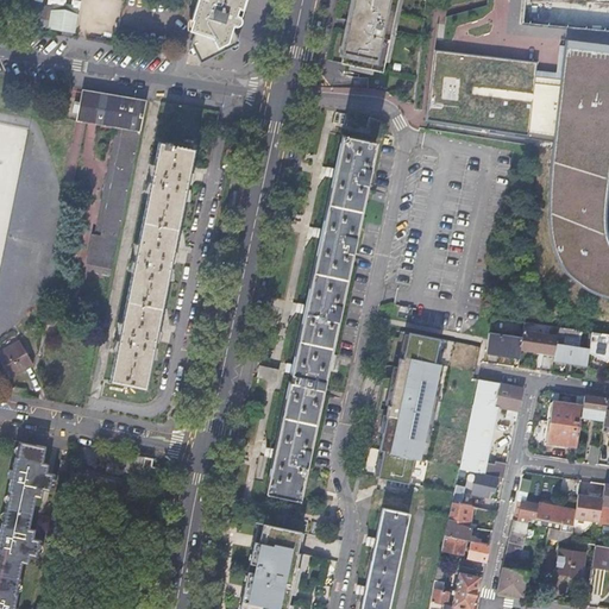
[(196,0),(189,27),(195,30),(190,42),(200,60),(240,39),(232,23),(237,24),(238,24),(239,24),(240,23),(242,22),(242,19),(242,18),(242,17),(240,14),(239,13),(238,13),(236,13),(238,6),(243,7),(245,0),(196,0)]
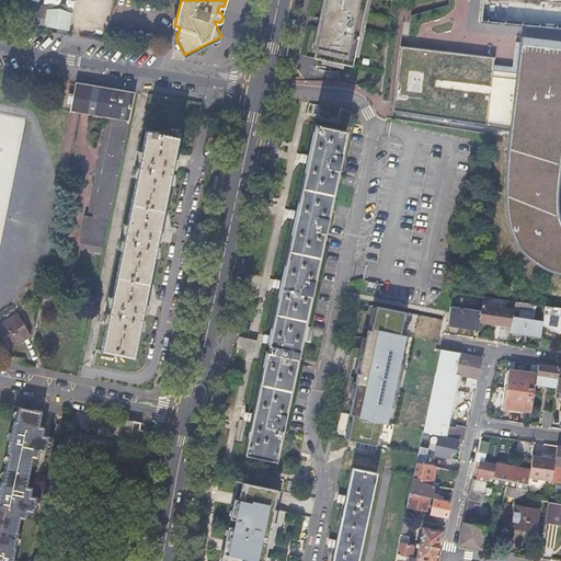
[(317,49),(315,59),(321,60),(322,60),(322,65),(343,69),(344,65),(353,67),(354,57),(358,58),(363,39),(358,38),(358,35),(362,35),(364,24),(362,23),(362,21),(366,21),(370,0),(322,0),(321,12),(324,12),(323,14),(321,14),(320,25),(321,26),(321,29),(317,27),(313,48),(317,49)]
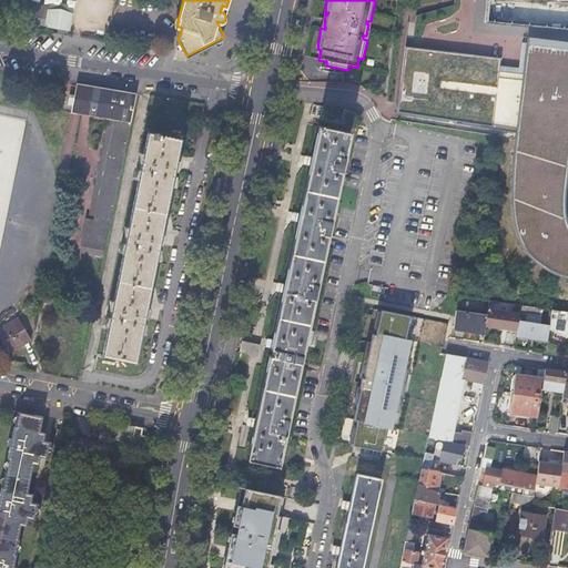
[(489,0),(488,20),(566,27),(567,22),(559,21),(560,8),(561,9),(561,0),(489,0)]
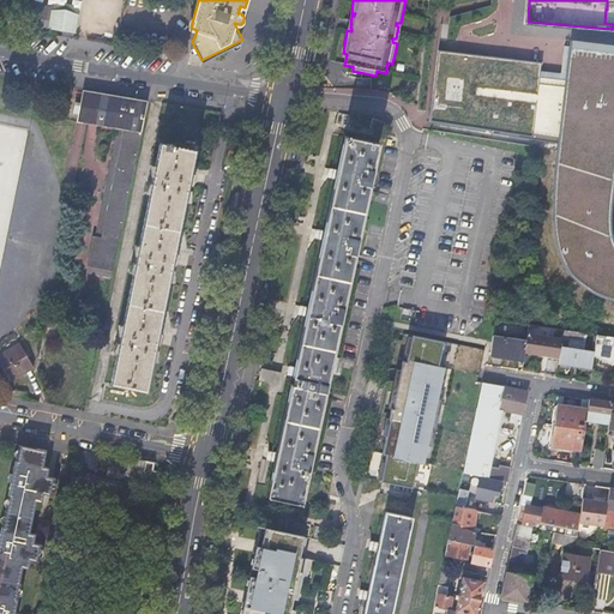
[(50,19),(52,2),(35,1),(34,18),(50,19)]
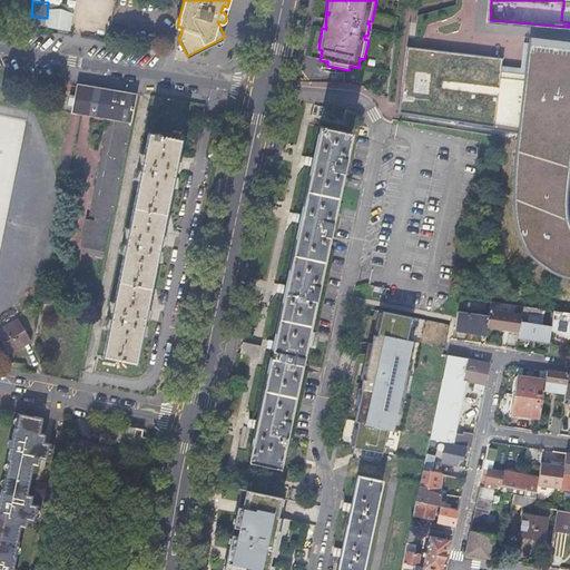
[(69,30),(71,17),(49,12),(47,27),(69,30)]
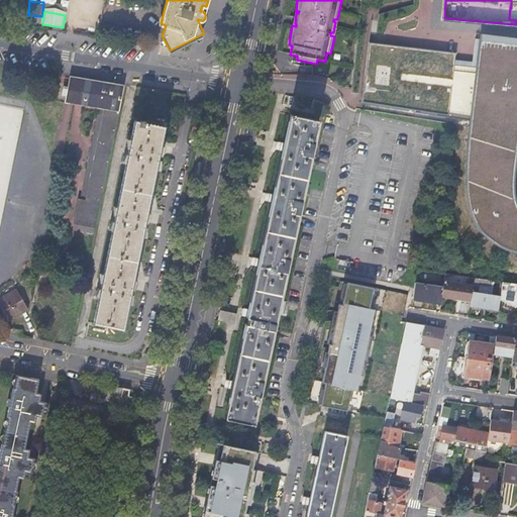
[(516,56),(372,39),(363,108),(476,122),(473,143),(469,184),(474,219),(498,249),(516,252),(516,56)]
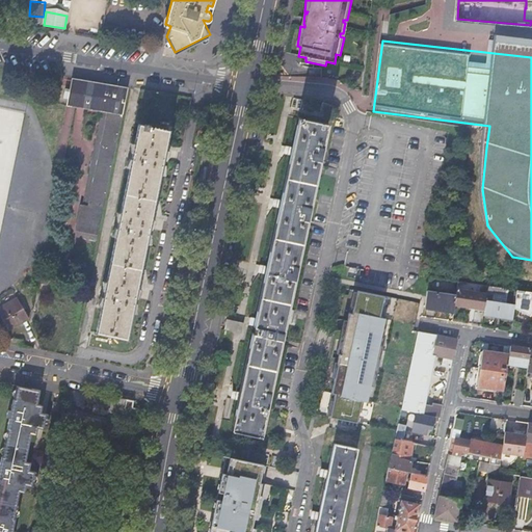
[(84,109),(89,82),(72,79),(67,105),(84,109)]
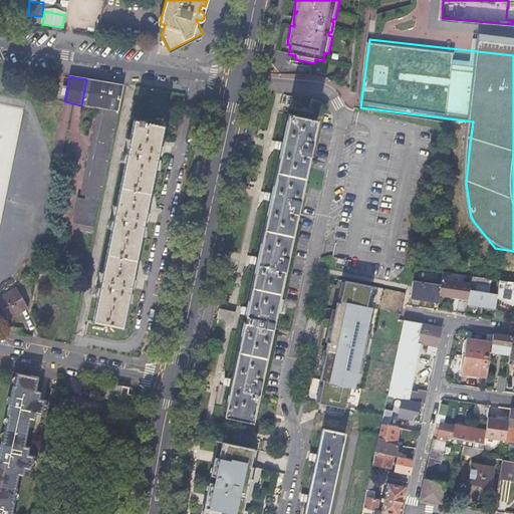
[(98,188),(119,85),(86,79),(81,105),(98,108),(83,185),(98,188)]
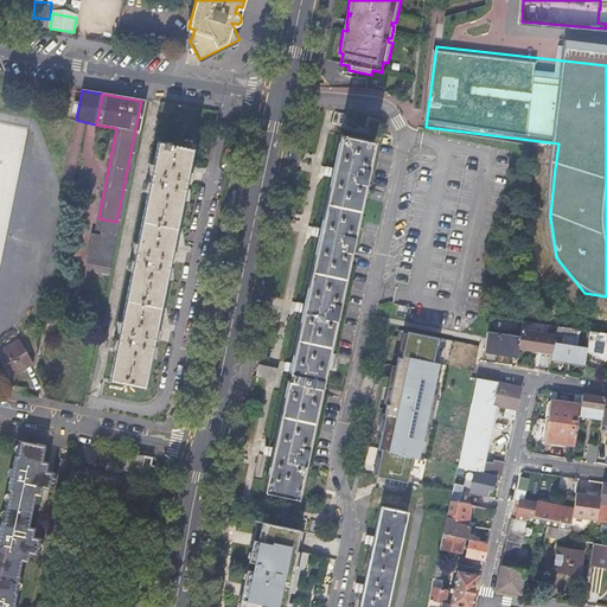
[(116,222),(107,269),(112,269),(146,102),(141,101),(116,222)]
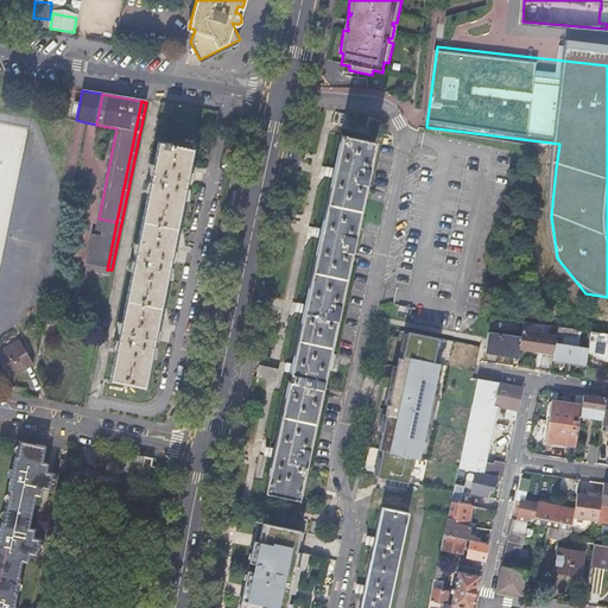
[(280,426),(266,491),(299,496),(375,143),(342,135),(333,181),(318,246),(306,302),(295,356),(280,426)]
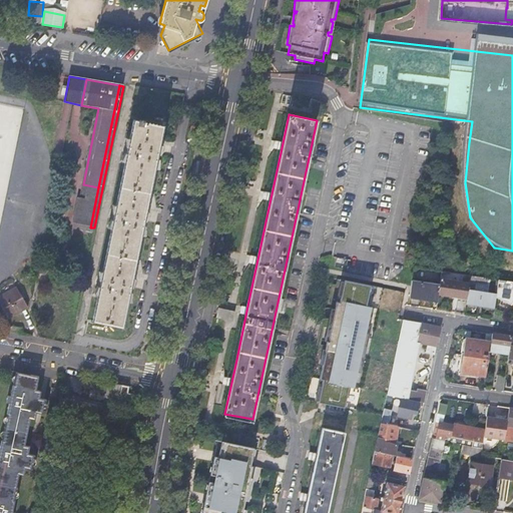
[(153,172),(162,126),(134,120),(93,321),(122,327),(128,299),(142,228),(153,172)]
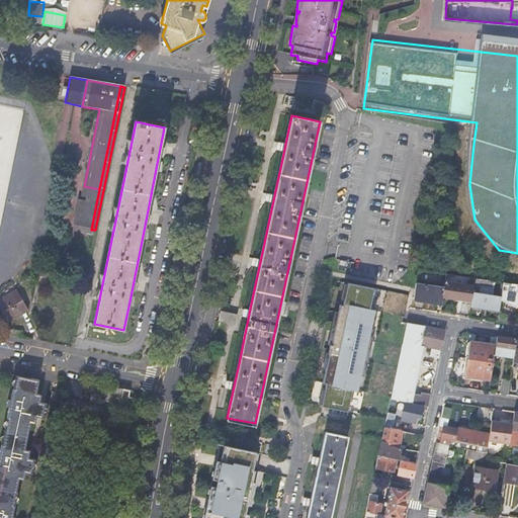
[(76,226),(91,230),(99,189),(84,186),(76,226)]
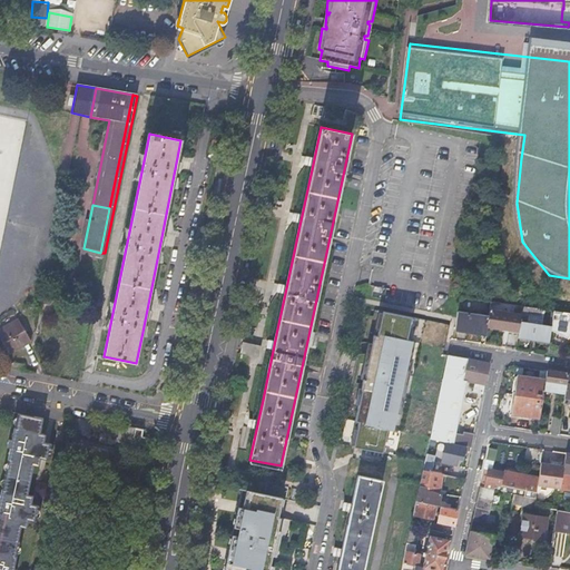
[(529,307),(522,306),(521,315),(519,332),(518,335),(518,338),(533,341),(549,343),(551,331),(551,326),(527,323),(529,307)]
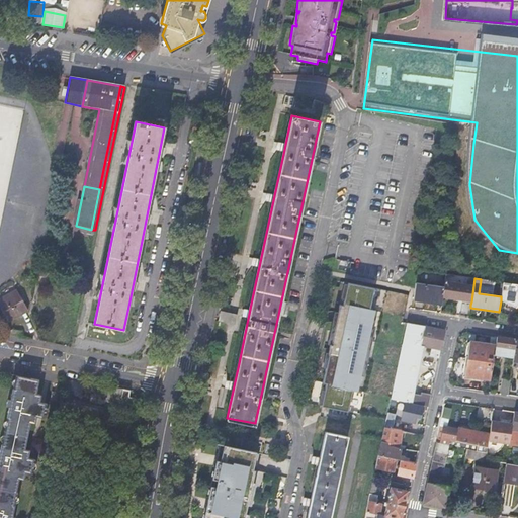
[(445,281),(444,287),(442,297),(450,298),(458,299),(458,297),(461,298),(461,300),(462,300),(471,301),(473,286),(469,285),(445,281)]
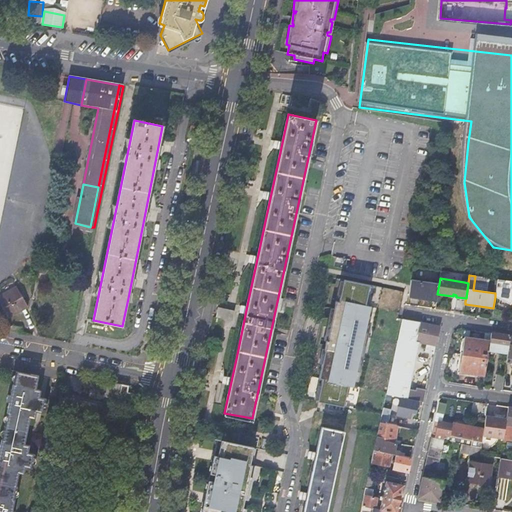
[(511,281),(497,279),(495,293),(495,297),(510,306),(511,303),(511,313),(511,314),(511,313),(511,281)]
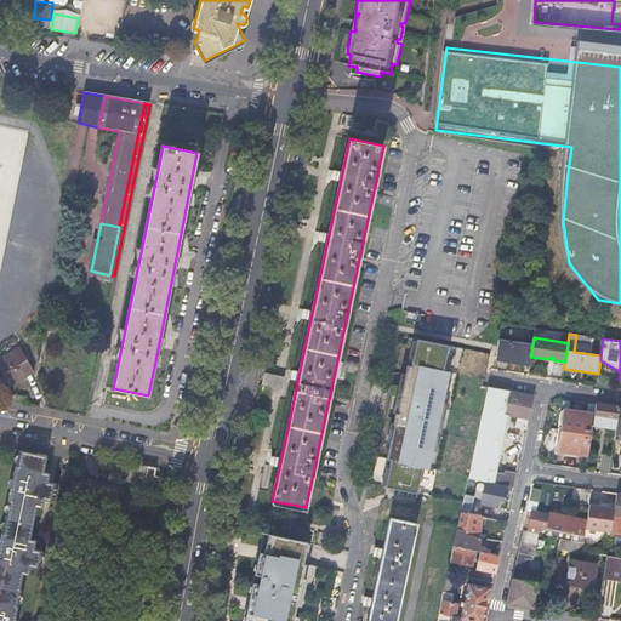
[(448,349),(448,346),(416,340),(416,341),(412,359),(410,366),(406,365),(404,374),(402,387),(398,386),(397,386),(396,386),(394,386),(393,386),(392,386),(391,387),(389,387),(388,387),(388,391),(387,394),(396,397),(399,398),(396,414),(396,412),(393,423),(389,442),(386,459),(389,460),(388,468),(385,485),(385,488),(416,494),(416,491),(417,486),(421,468),(427,469),(432,450),(445,391),(449,372),(443,370),(446,354),(448,349)]
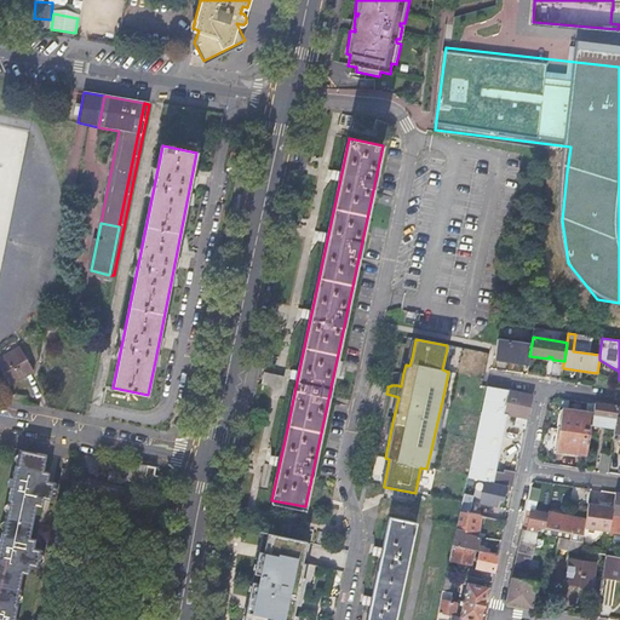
[(494,355),(494,357),(511,360),(529,362),(529,356),(532,344),(498,339),(494,355)]
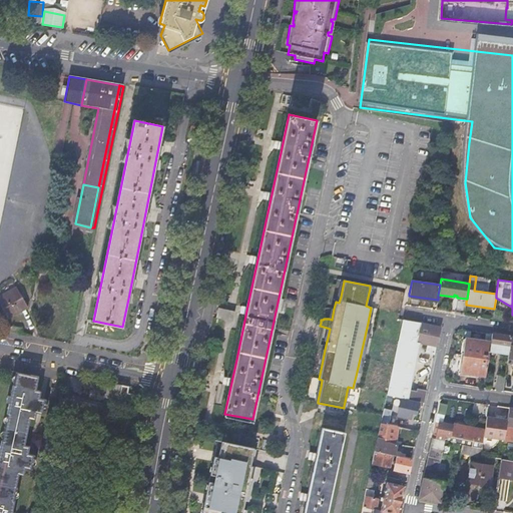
[(17,288),(0,297),(0,304),(8,319),(28,308),(17,288)]
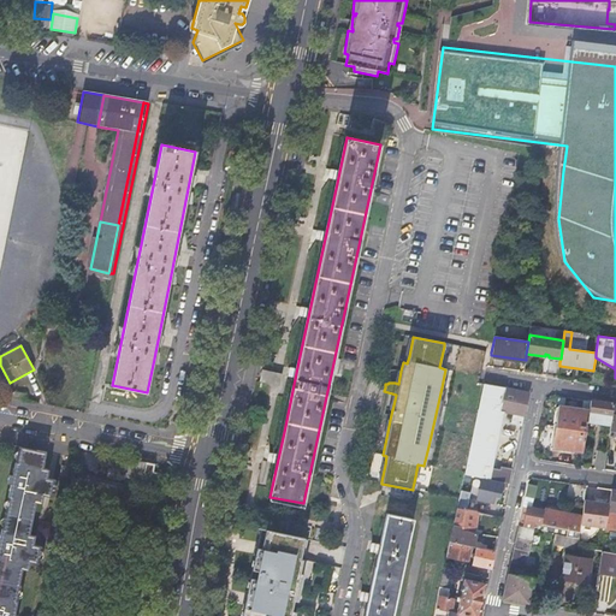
[(283,373),(264,369),(262,379),(280,383),(283,373)]
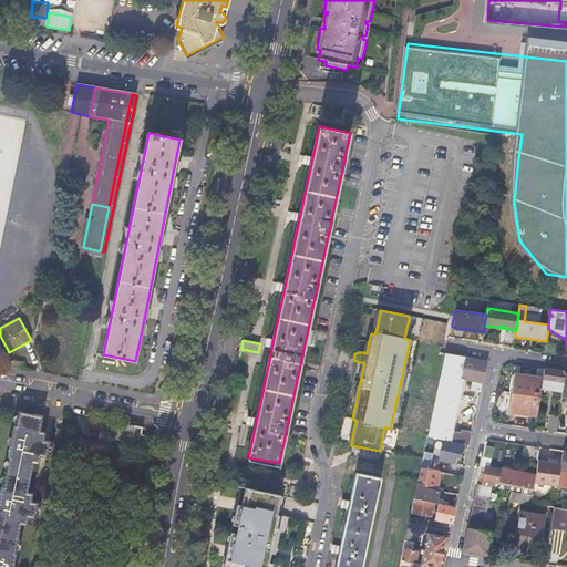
[(487,360),(445,353),(432,414),(428,436),(463,444),(468,445),(471,433),(454,430),(460,404),(464,380),(472,381),(470,390),(480,392),(487,360)]
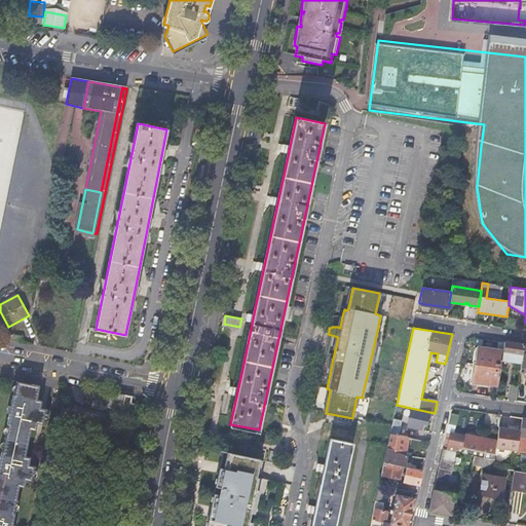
[(377,331),(366,381),(369,382),(380,331),(377,331)]
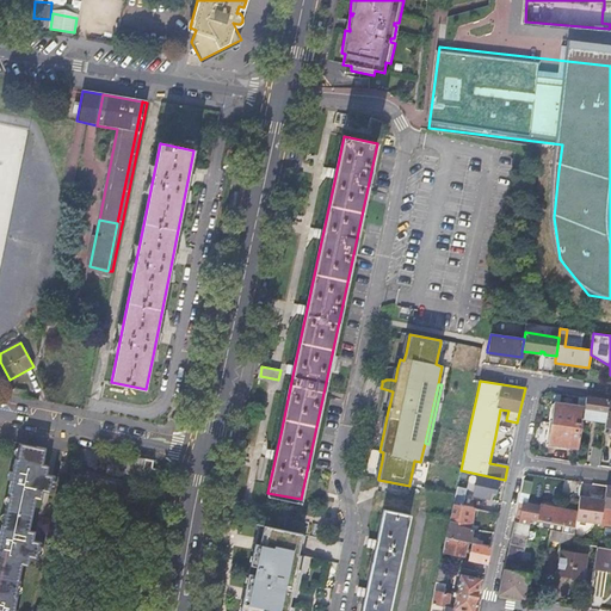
[(605,421),(609,401),(586,397),(585,406),(582,418),(594,420),(605,421)]
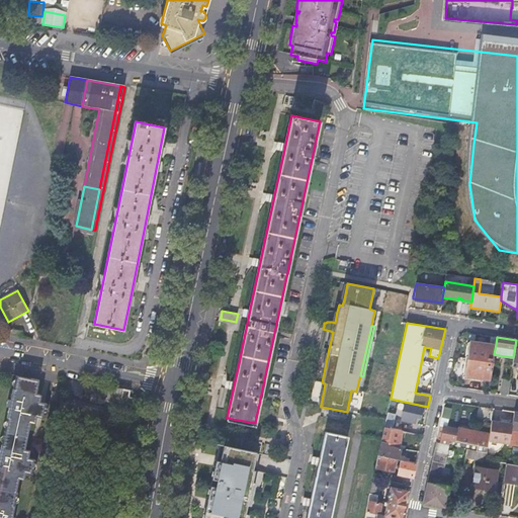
[(491,380),(494,354),(496,344),(471,341),(467,343),(465,359),(463,376),(477,378),(491,380)]
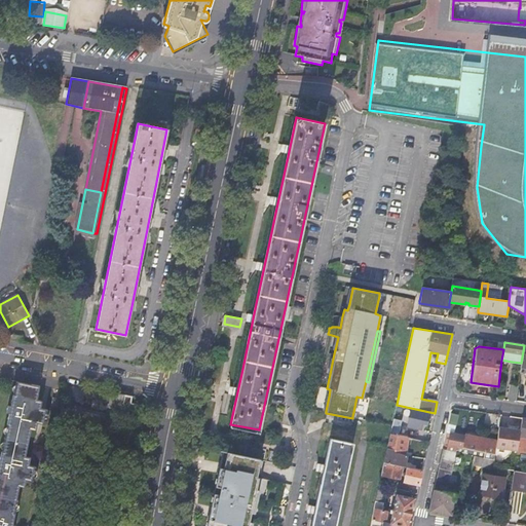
[(0,525),(16,525),(17,525),(14,525),(17,514),(15,514),(21,487),(22,487),(24,487),(25,485),(26,485),(27,480),(33,481),(34,474),(35,466),(30,465),(31,460),(30,460),(30,457),(28,457),(27,457),(32,428),(33,428),(35,429),(36,426),(37,427),(38,421),(44,423),(46,415),(47,409),(41,408),(42,404),(40,403),(41,400),(38,400),(41,384),(19,380),(15,395),(14,393),(12,405),(9,404),(7,412),(10,412),(8,423),(10,423),(4,451),(3,451),(1,461),(0,461),(0,525)]
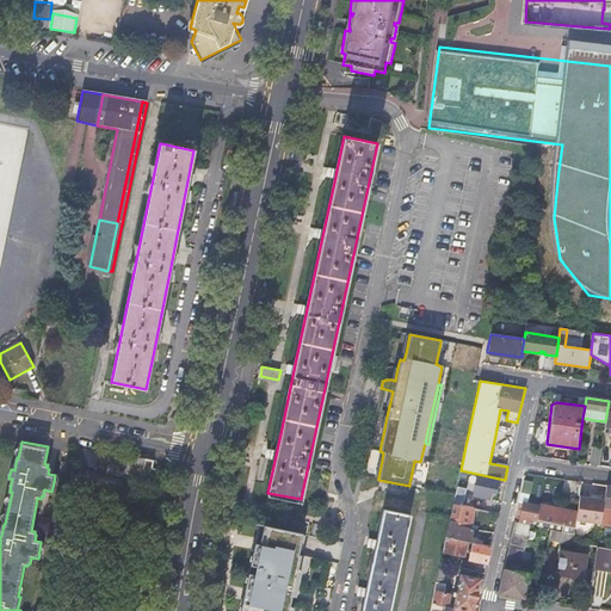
[(590,464),(599,467),(602,448),(593,446),(590,464)]
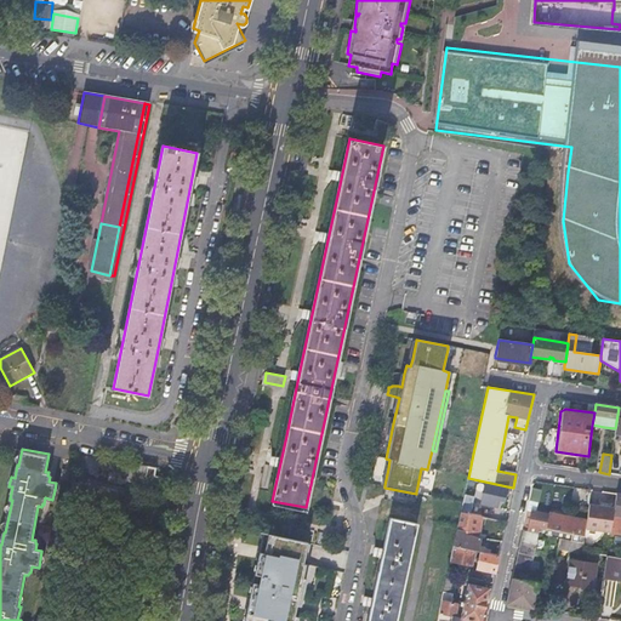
[(155,468),(132,463),(129,480),(142,483),(141,493),(155,495),(159,478),(154,477),(155,468)]
